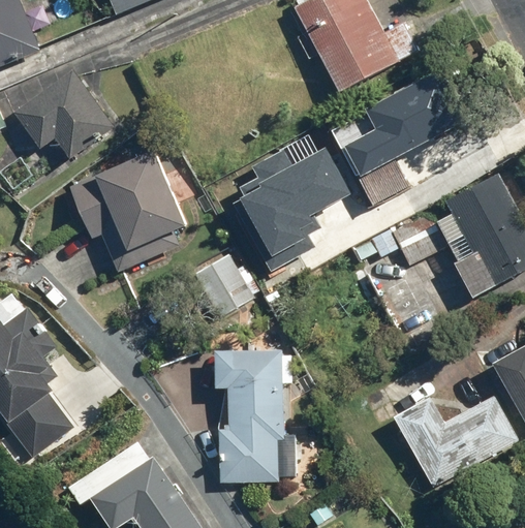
[(0,69),(38,55),(16,0),(0,0),(0,69)]
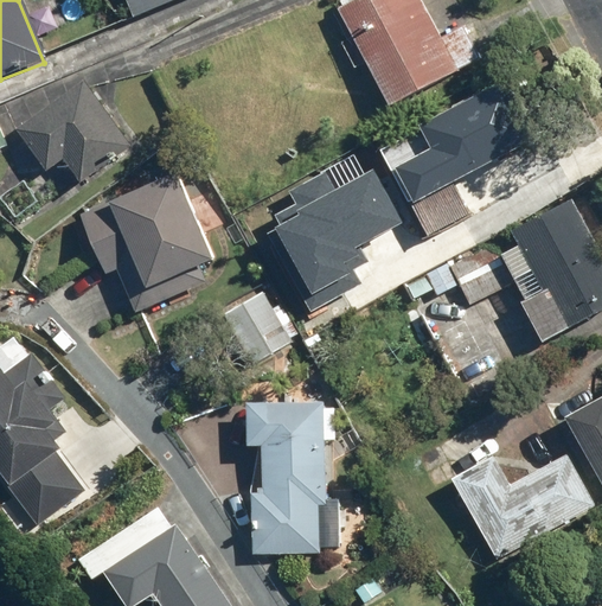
[(126,0),(132,13),(167,0),(126,0)]
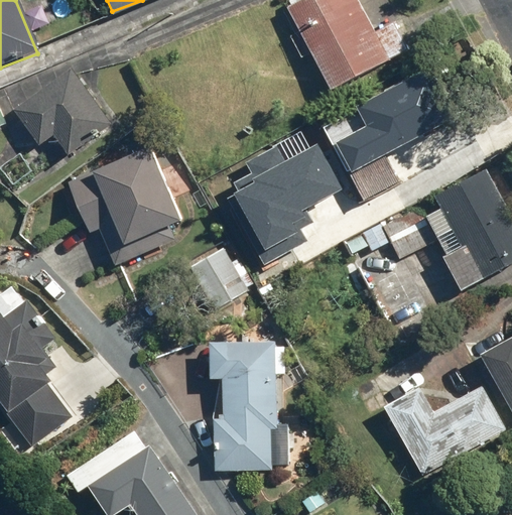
[(376,31),(357,0),(298,0),(283,9),(331,92),(405,49),(390,23),(376,31)]
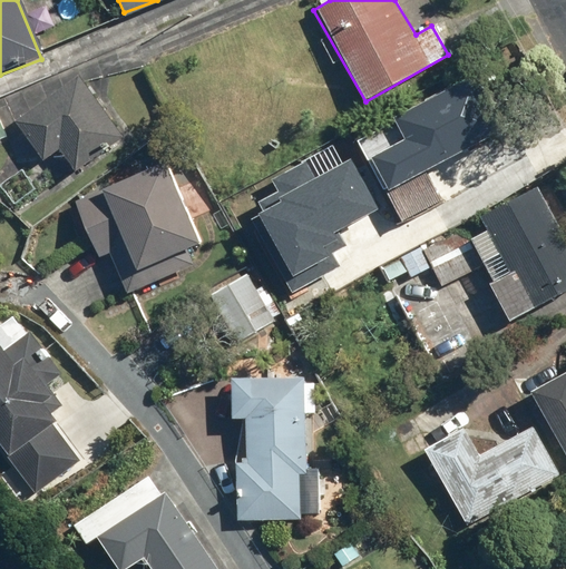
[(508,125),(478,69),(393,115),(405,135),(368,155),(387,189),(508,125)]
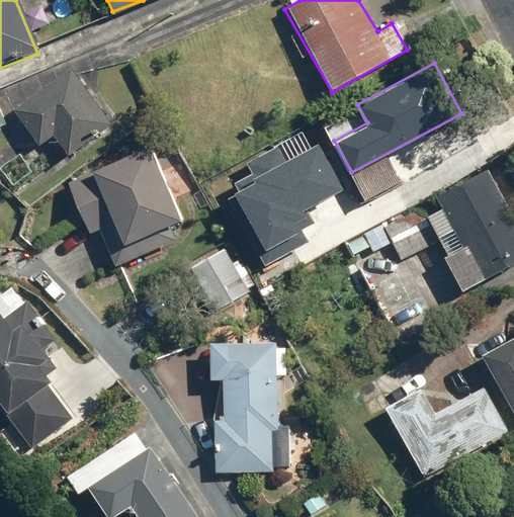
[(108,119),(67,67),(10,112),(39,149),(57,137),(69,152),(108,119)]
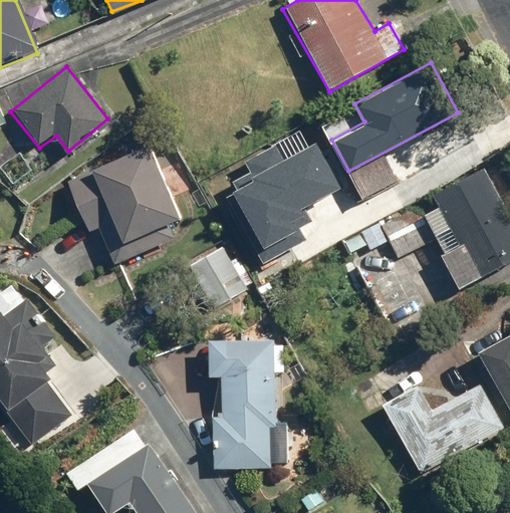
[(146,147),(55,188),(69,218),(105,201),(123,240),(110,247),(117,263),(173,237),(167,224),(179,218),(146,147)]
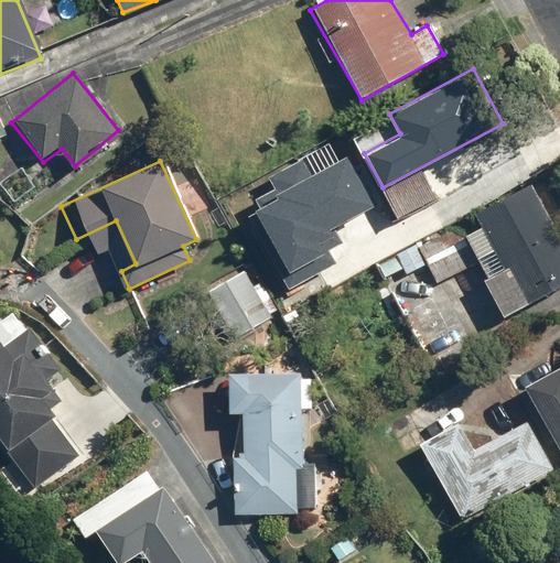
[(358,213),(334,165),(246,208),(282,281),(325,260),(312,235),(358,213)]
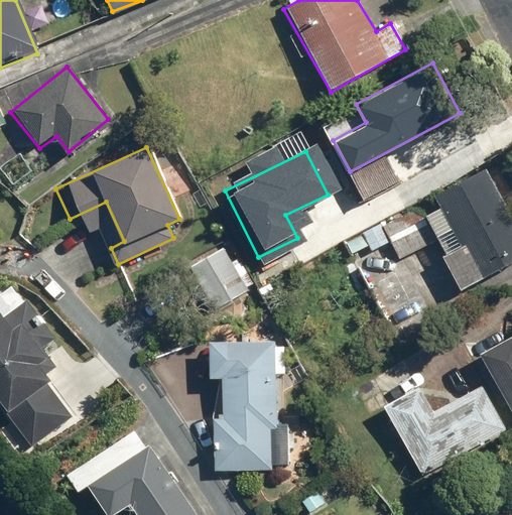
[(441,205),(422,216),(415,202),(361,230),(371,251),(389,241),(399,260),(435,241),(462,291),(511,265),(511,205),(493,168),(437,197),(441,205)]
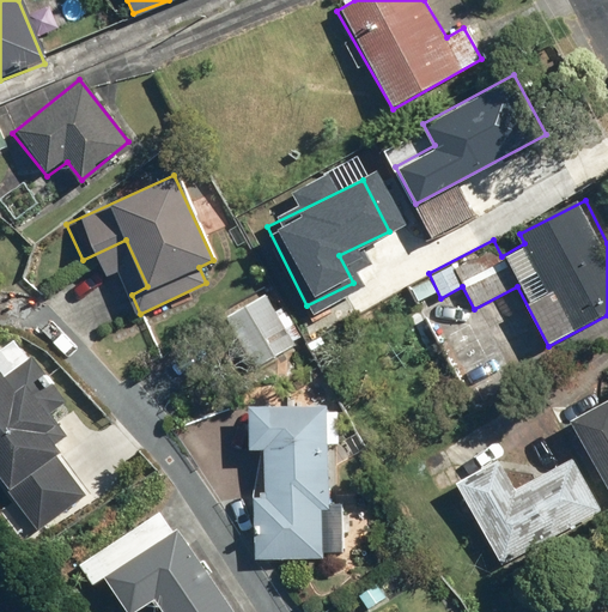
[(0,479),(37,531),(84,496),(56,458),(62,453),(50,436),(61,428),(50,412),(65,403),(29,353),(2,373),(0,369),(0,479)]
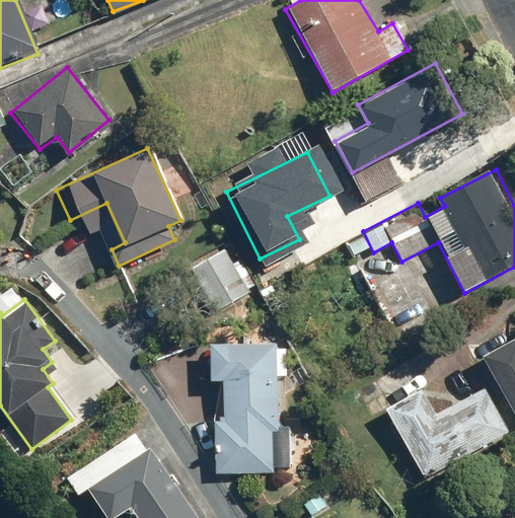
[(514,339),(514,338),(482,354),(514,412),(514,339)]
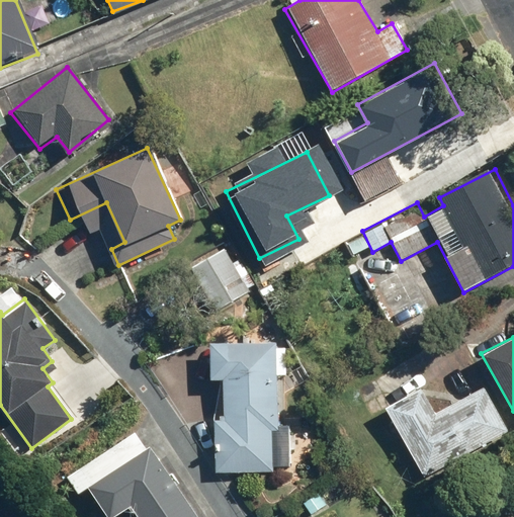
[(281,342),(209,343),(209,380),(223,381),(222,421),(213,421),(212,470),(272,471),(273,424),(279,424),(281,342)]
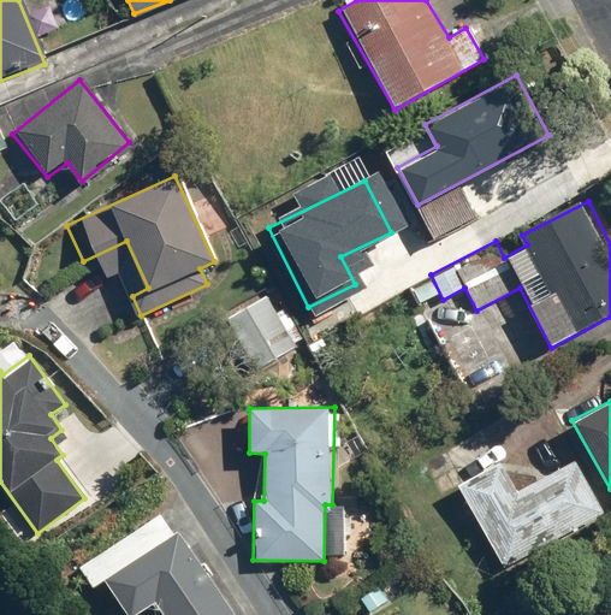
[(603,510),(574,460),(516,492),(499,461),(458,484),(503,566),(603,510)]
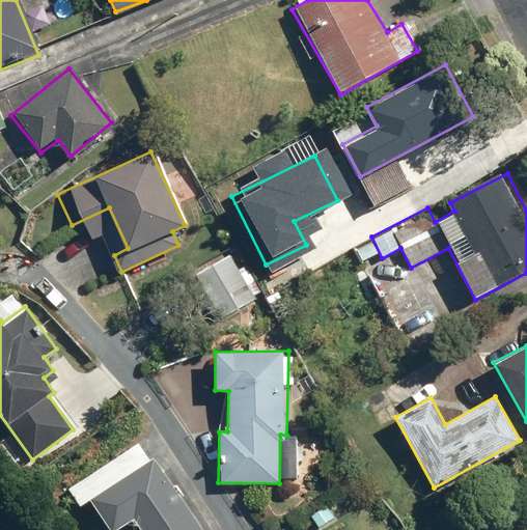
[(142,441),(68,490),(80,506),(88,501),(107,529),(114,529),(132,519),(138,529),(201,529),(212,524),(193,497),(185,502),(142,441)]
